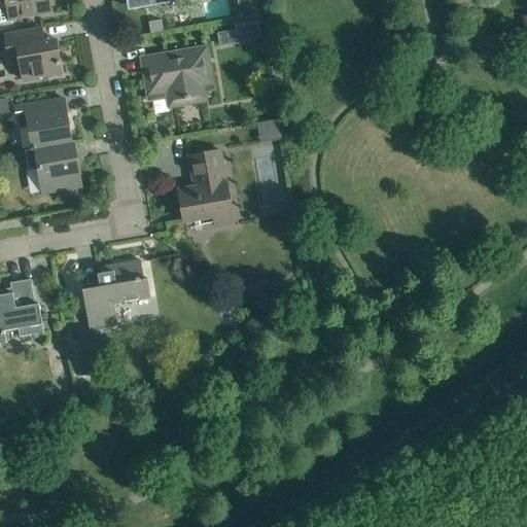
[(9,21),(31,16),(50,13),(48,0),(0,0),(0,4),(0,5),(6,4),(9,21)]
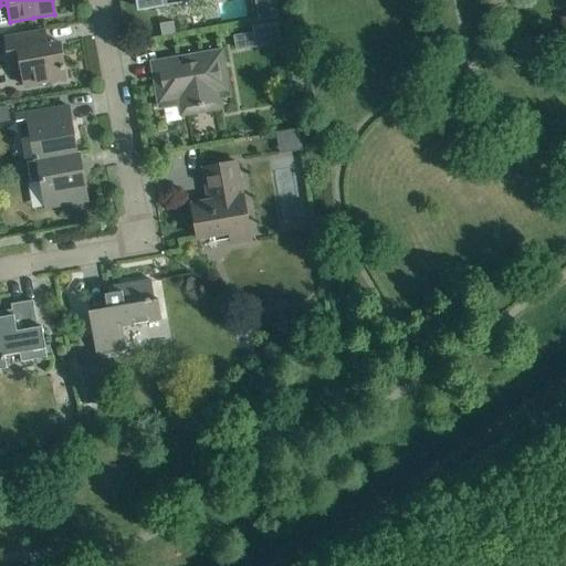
[(142,0),(144,10),(166,7),(196,1),(195,0),(142,0)]
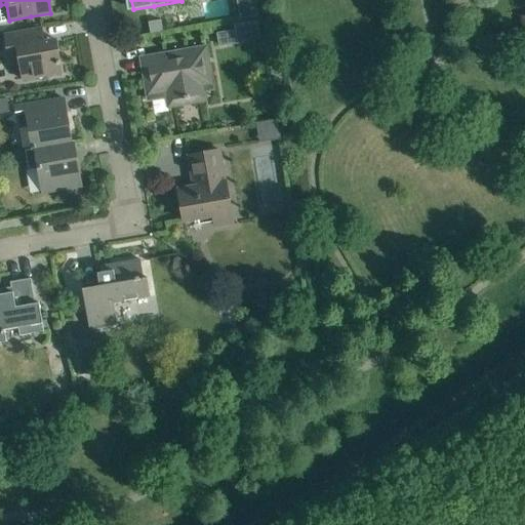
[(164,29),(158,18),(148,24),(153,35),(164,29)]
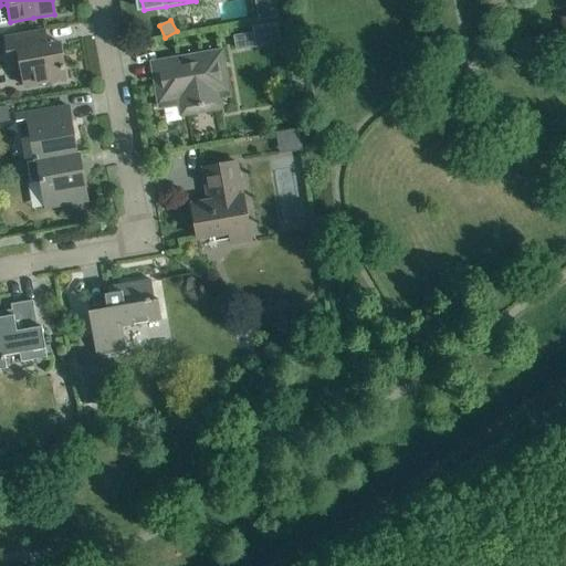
[(60,42),(46,44),(43,30),(22,33),(4,37),(10,66),(20,65),(24,86),(66,80),(60,42)]
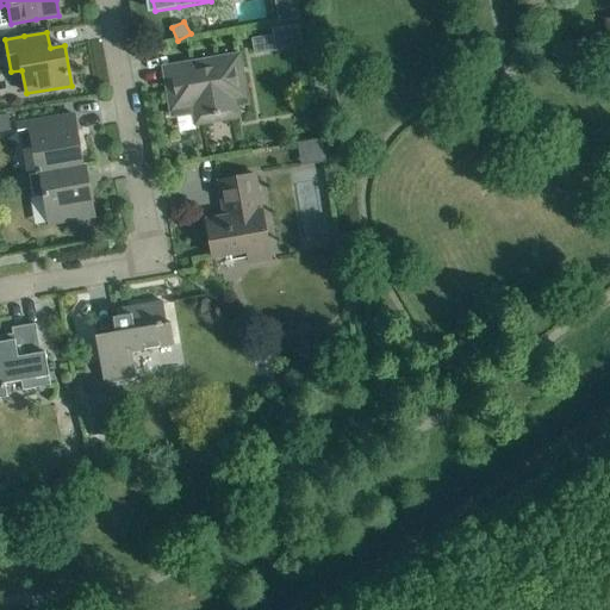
[(275,36),(253,39),(254,48),(255,53),(278,49),(275,36)]
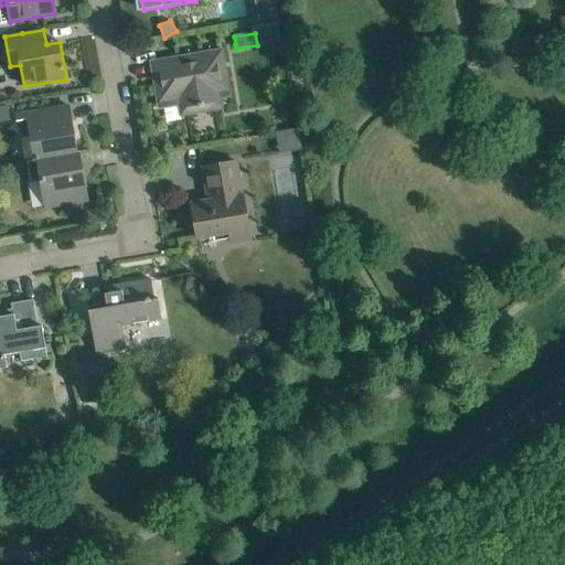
[(174,60),(152,64),(156,78),(159,77),(160,86),(157,87),(160,107),(184,103),(185,108),(198,106),(198,107),(203,106),(202,105),(212,104),(214,103),(213,97),(227,95),(221,52),(174,60)]
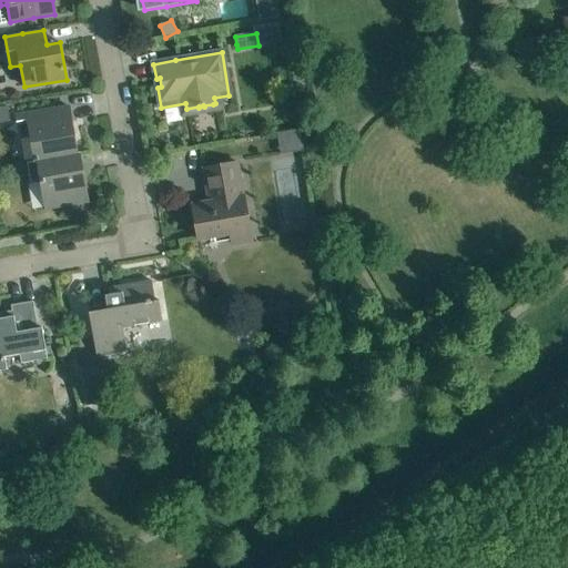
[(77,154),(77,153),(69,107),(16,115),(20,138),(30,135),(34,161),(36,162),(77,154)]
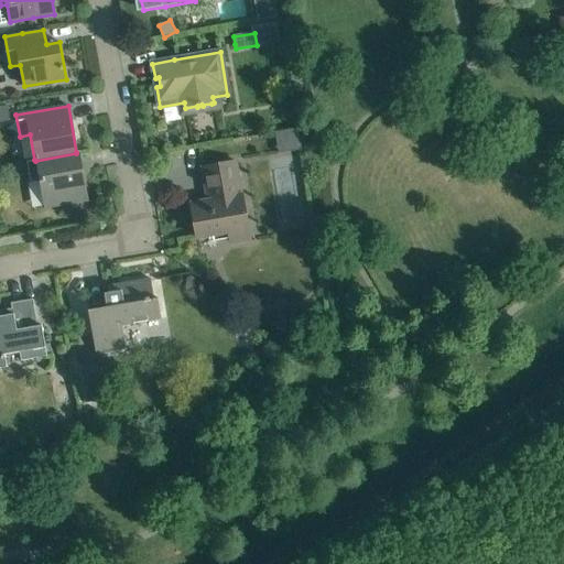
[(283,150),(304,149),(303,129),(282,130),(283,150)]
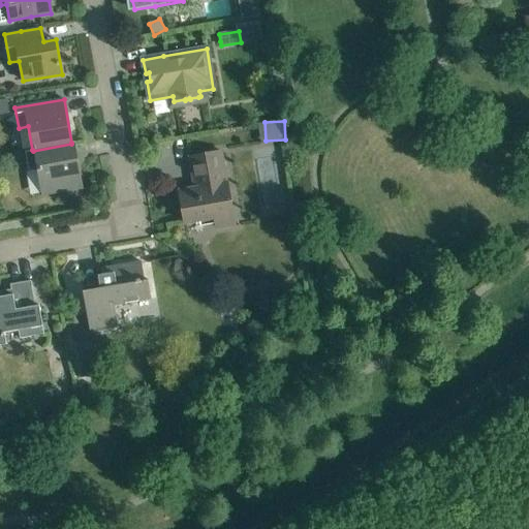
[(33,151),(32,150),(25,151),(28,172),(38,170),(42,195),(82,188),(73,143),(71,143),(71,144),(33,151)]
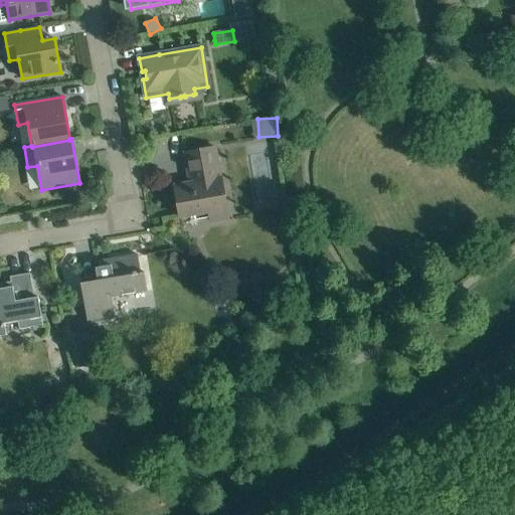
[(179,217),(199,213),(208,211),(210,221),(228,218),(221,178),(220,178),(214,147),(185,152),(190,183),(174,186),(179,217)]
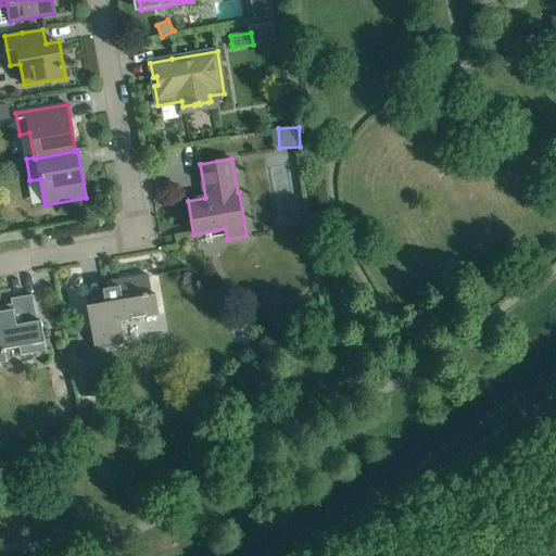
[(119,320),(160,315),(155,294),(152,294),(148,275),(117,280),(118,287),(103,289),(105,303),(87,305),(90,327),(95,349),(124,344),(119,320)]
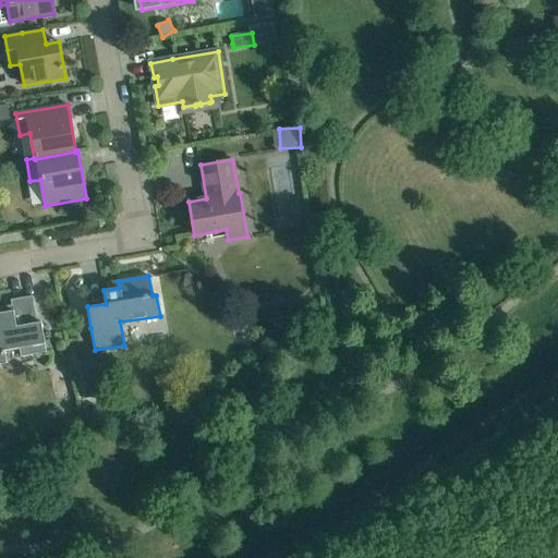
[(46,352),(45,343),(41,322),(37,323),(33,296),(11,300),(12,311),(0,313),(0,364),(7,363),(4,351),(19,348),(21,356),(46,352)]
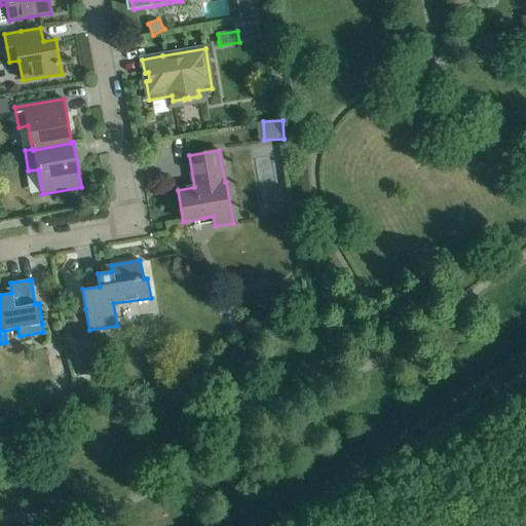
[(261,294),(257,299),(259,305),(264,309),(270,308),(274,302),(273,296),(267,292),(261,294)]
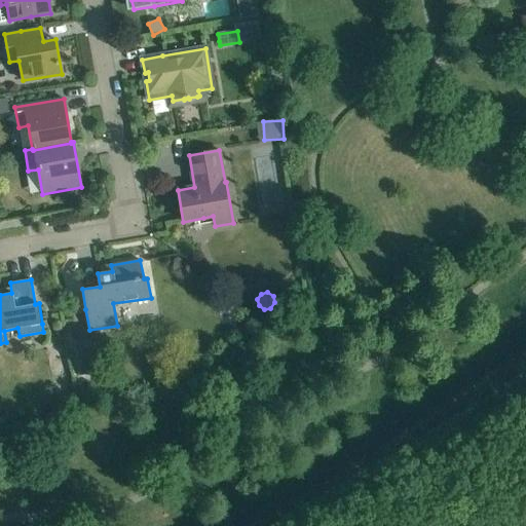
[(90,340),(73,343),(76,360),(94,357),(90,340)]
